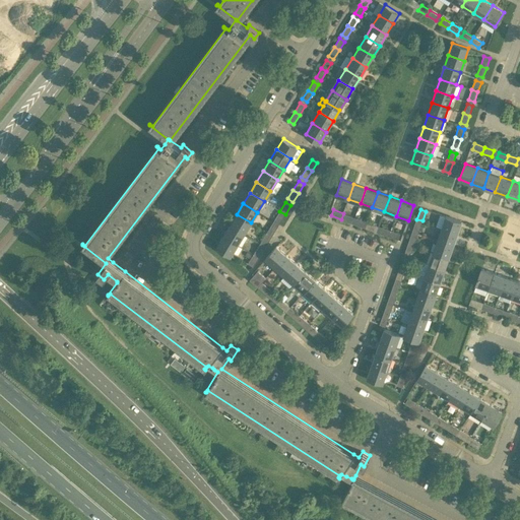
[(279,223),(285,214),(279,211),(274,220),(279,223)]
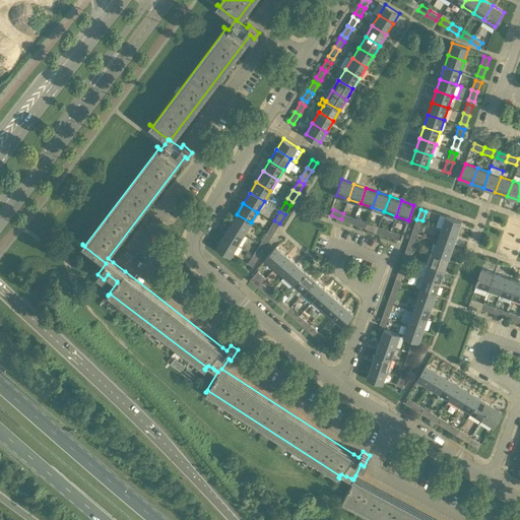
[(350,222),(352,216),(343,213),(341,219),(350,222)]
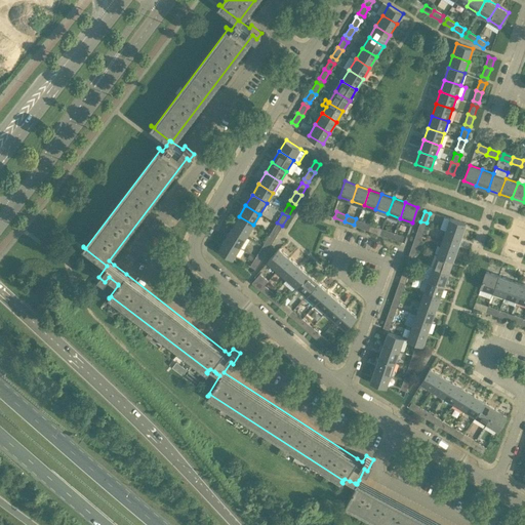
[(232,227),(246,236),(253,225),(239,216),(232,227)]
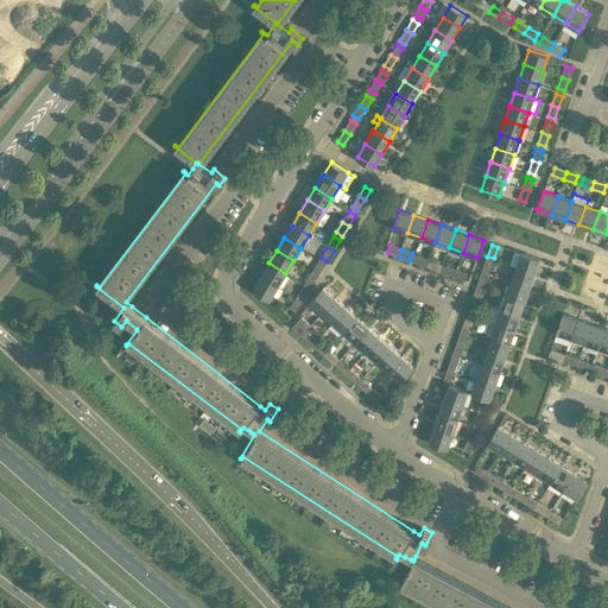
[(517,267),(534,273),(540,259),(521,253),(517,267)]
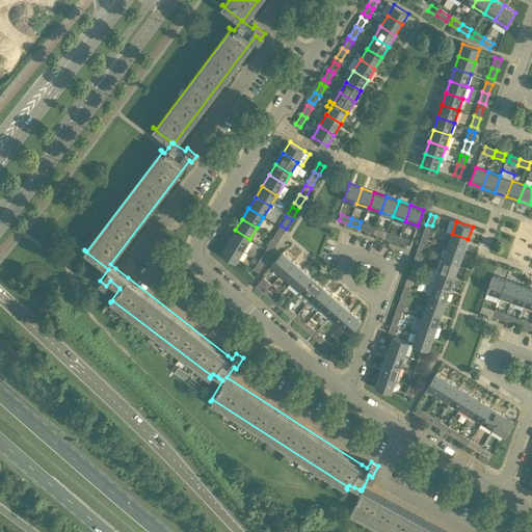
[(363,230),(373,233),(375,227),(366,223),(363,230)]
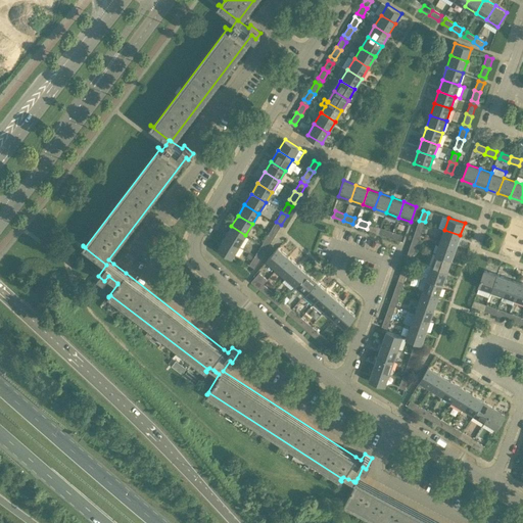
[(416,230),(421,232),(425,222),(419,221),(416,230)]
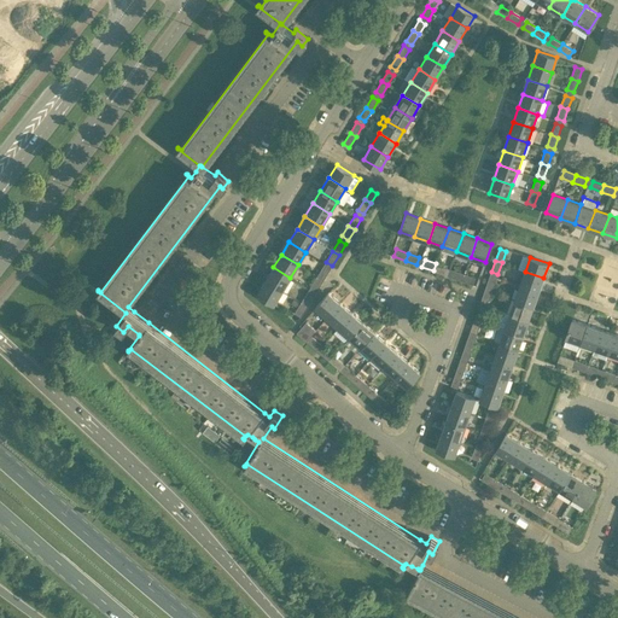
[(445,274),(448,268),(436,263),(433,270),(445,274)]
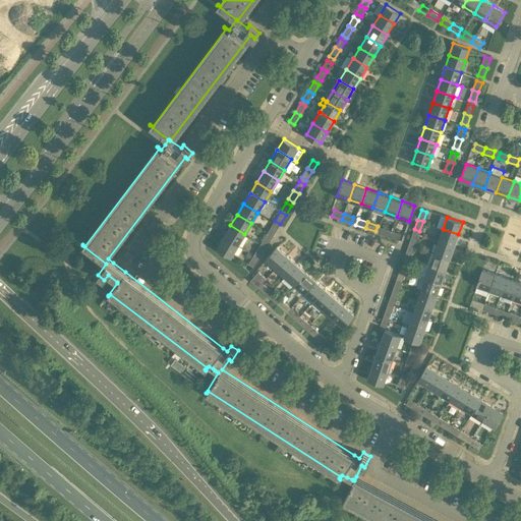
[(267,233),(273,236),(278,227),(273,224),(267,233)]
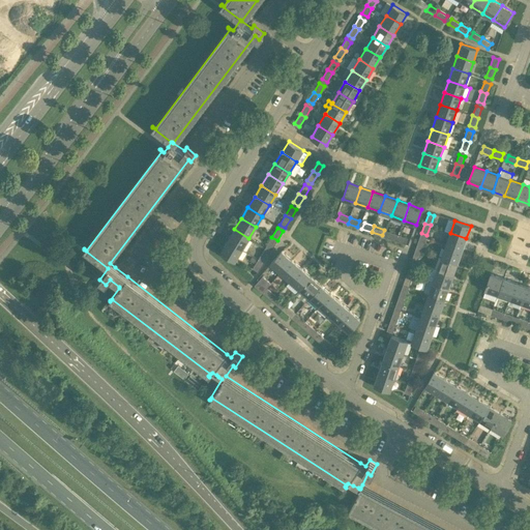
[(234,229),(228,240),(241,248),(248,238),(234,229)]
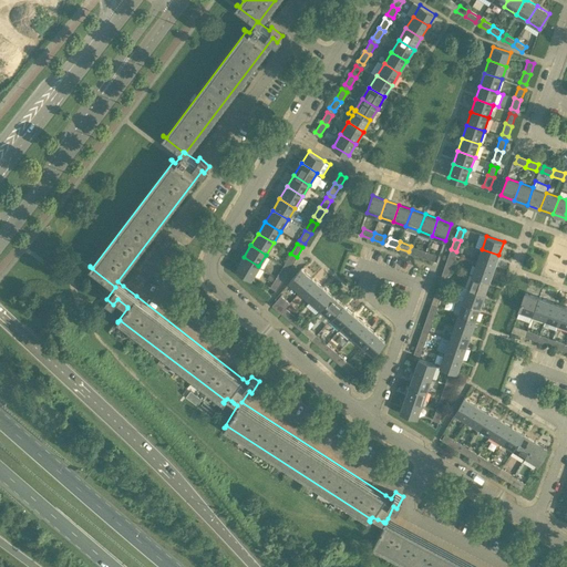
[(413,254),(423,257),(426,251),(415,247),(413,254)]
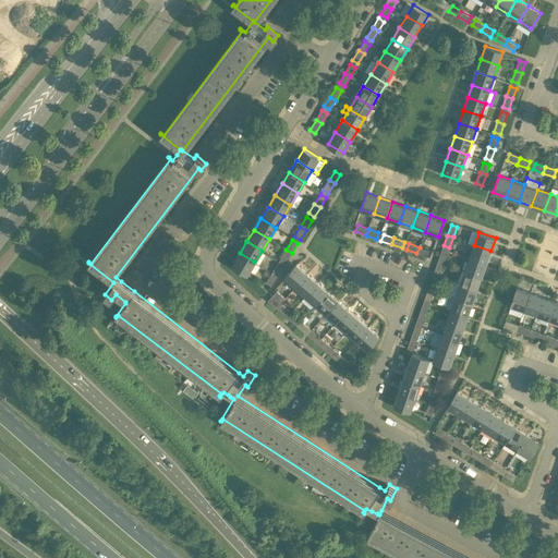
[(470,257),(486,264),(490,251),(474,245),(470,257)]
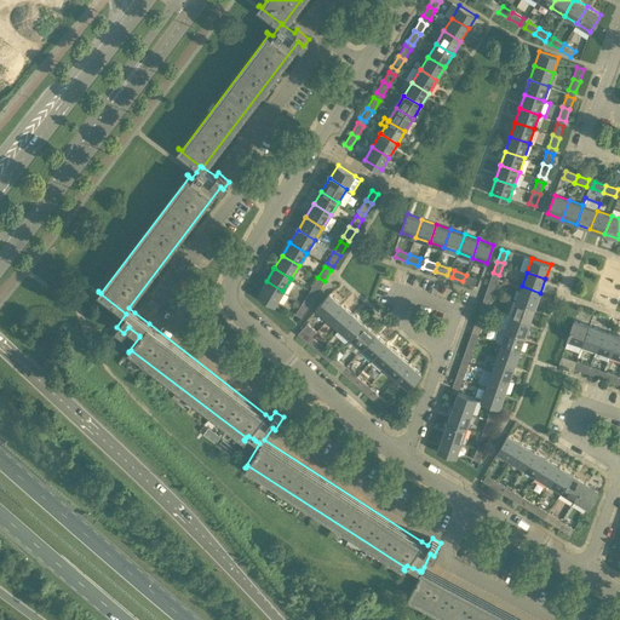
[(463,281),(475,286),(477,279),(466,275),(463,281)]
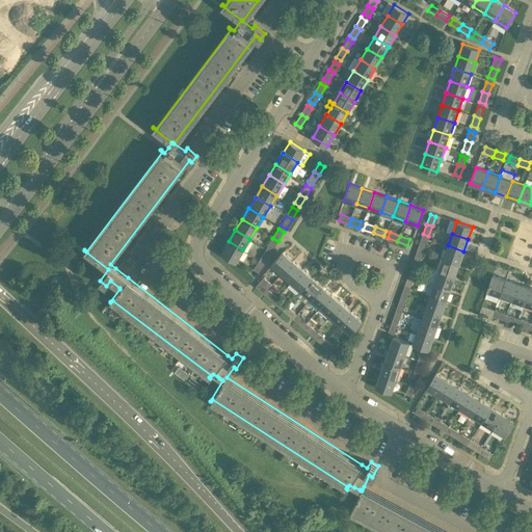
[(272,250),(278,241),(272,238),(267,247),(272,250)]
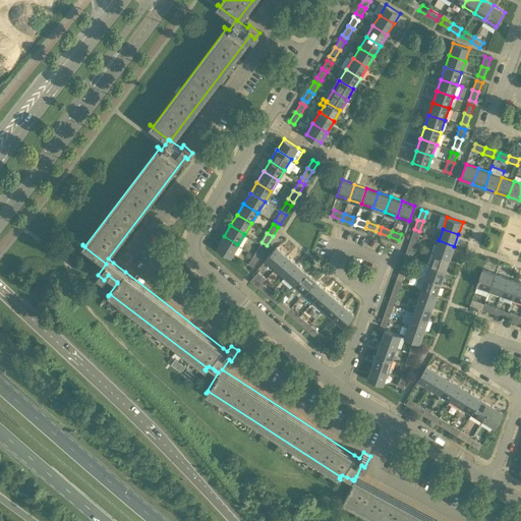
[(409,243),(415,245),(418,235),(412,234),(409,243)]
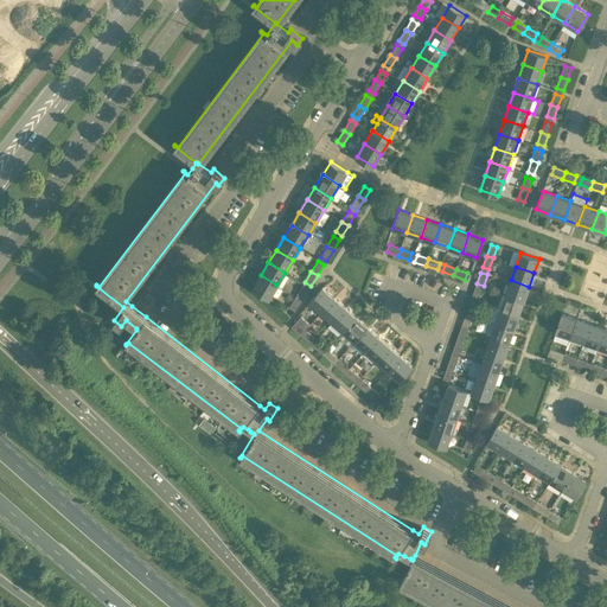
[(269,298),(276,285),(261,275),(253,288),(269,298)]
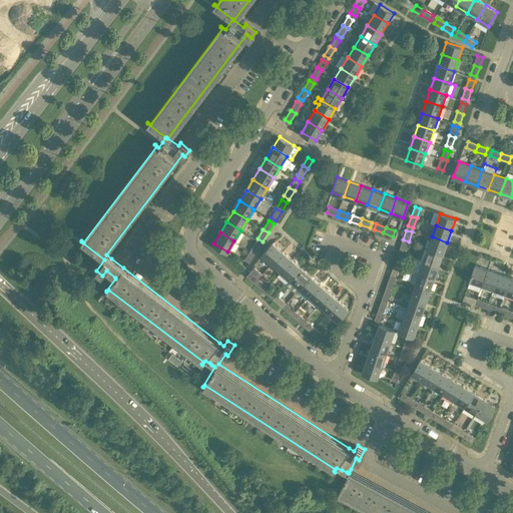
[(428,248),(443,254),(447,242),(432,236),(428,248)]
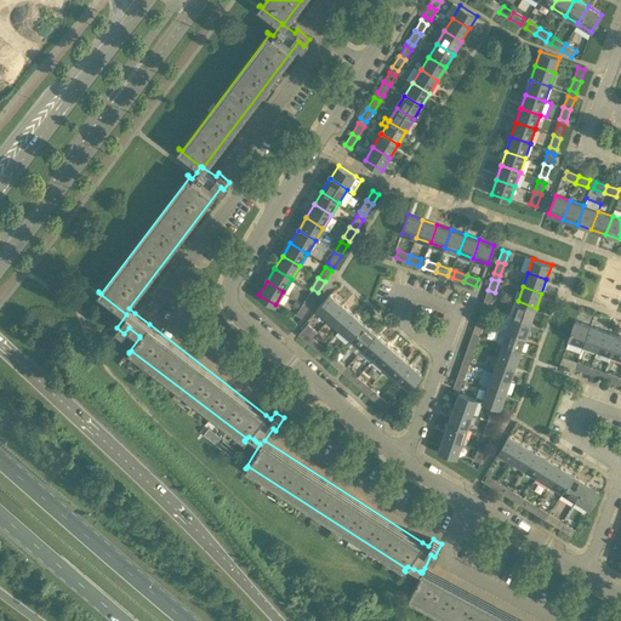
[(484,302),(490,303),(495,292),(488,290),(484,302)]
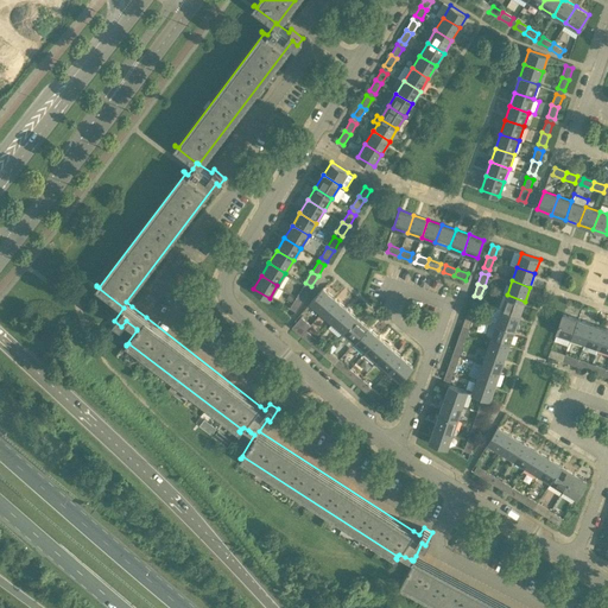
[(309,290),(303,286),(296,297),(303,301),(309,290)]
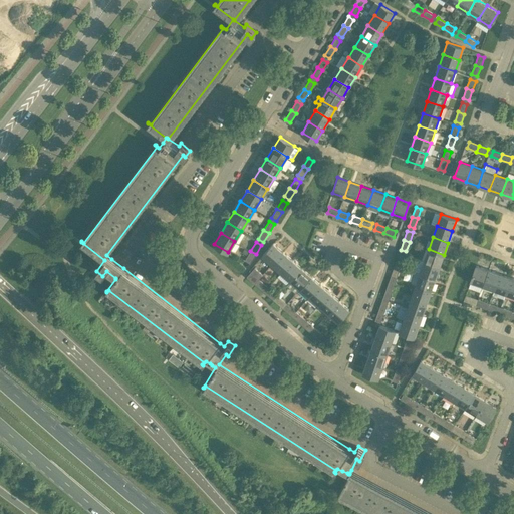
[(272,264),(283,252),(273,243),(262,255),(272,264)]
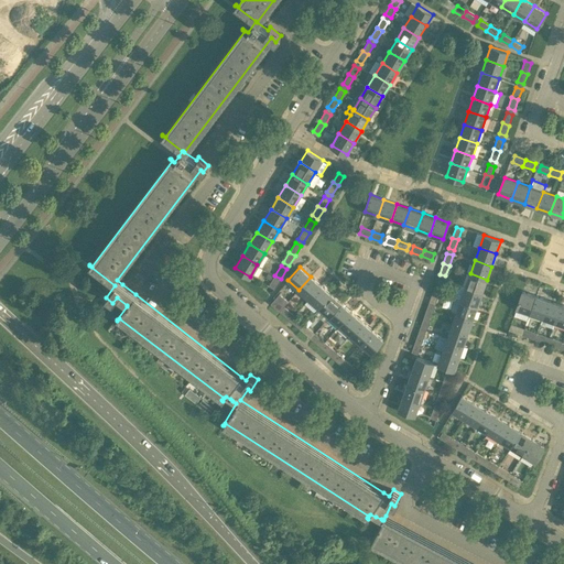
[(466,286),(483,292),(487,280),(470,273),(466,286)]
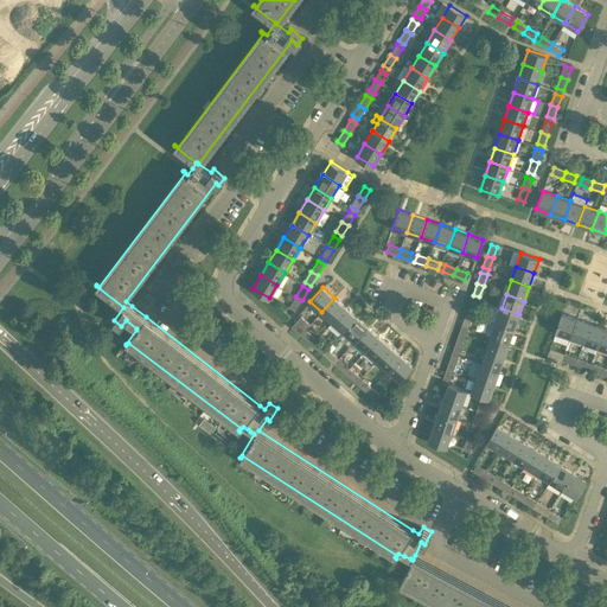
[(295,311),(302,300),(295,296),(289,307),(295,311)]
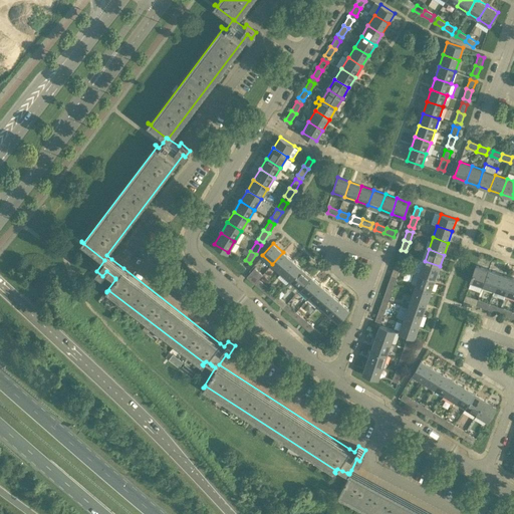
[(292,260),(283,252),(272,264),(281,272),(292,260)]
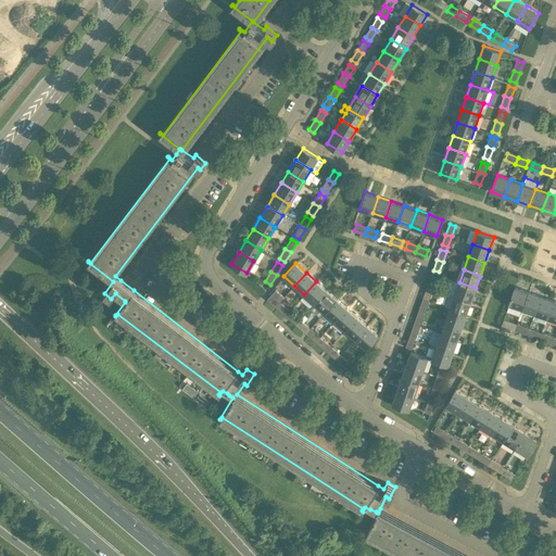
[(428,285),(433,287),(438,277),(431,275),(428,285)]
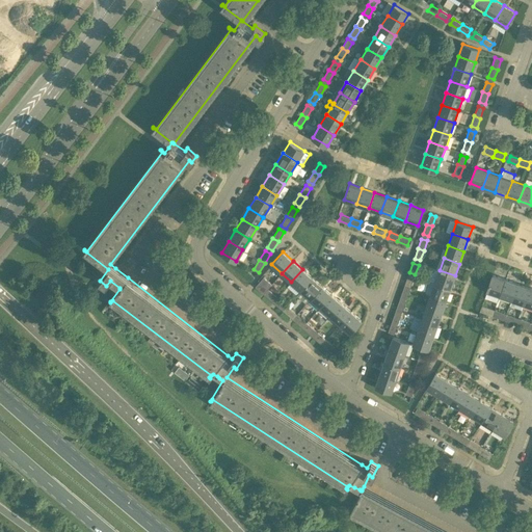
[(291,282),(288,286),(297,295),(301,290),(312,277),(302,269),(291,282)]
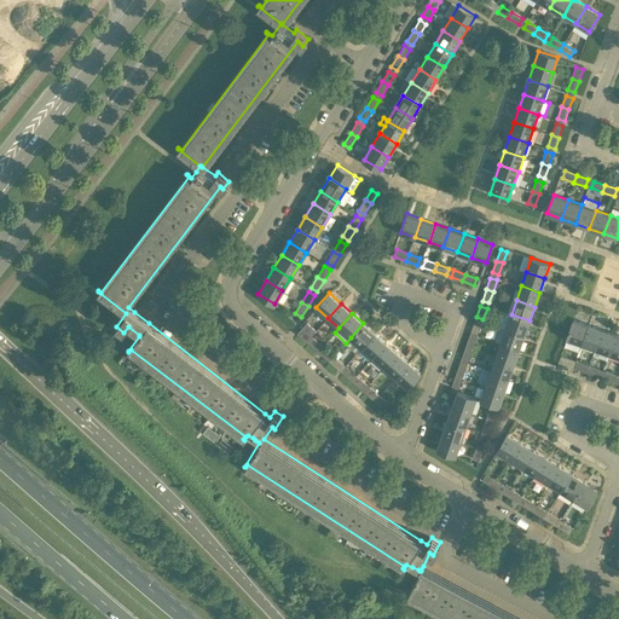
[(505,328),(525,335),(530,320),(512,314),(505,328)]
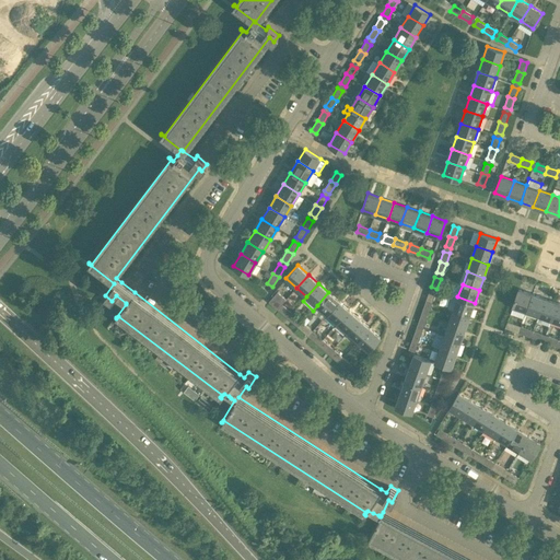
[(427,298),(433,300),(436,289),(431,287),(427,298)]
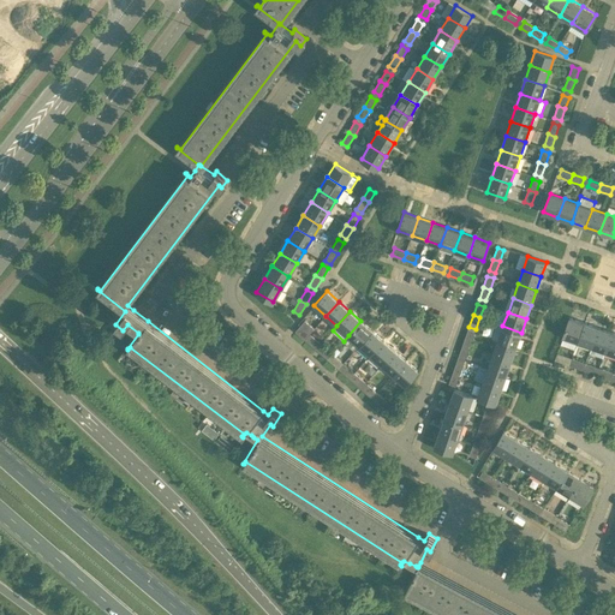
[(578,341),(584,323),(569,318),(563,336),(578,341)]
